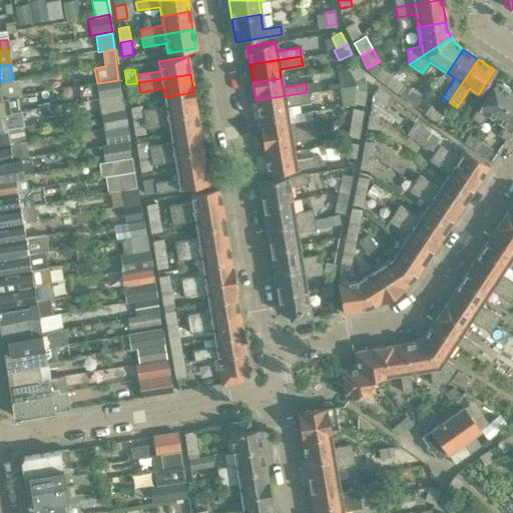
[(3,81),(0,81),(0,96),(2,97),(17,94),(18,94),(15,79),(13,79),(3,81)]
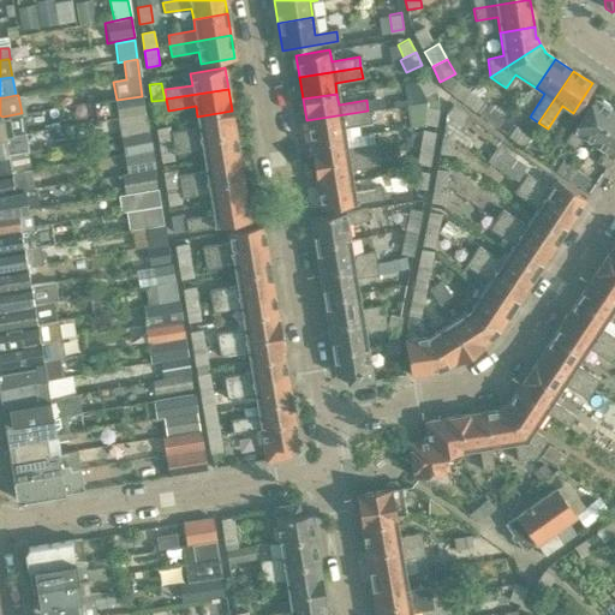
[(145,114),(142,96),(117,100),(114,100),(117,119),(145,114)]
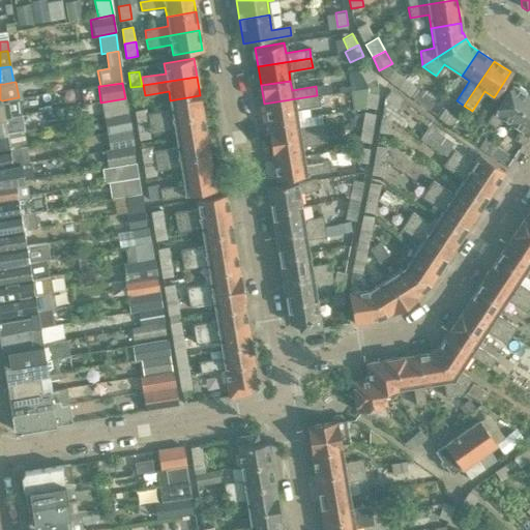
[(501,117),(510,123),(529,96),(527,95),(525,91),(519,87),(514,87),(511,85),(487,121),(495,126),(501,117)]
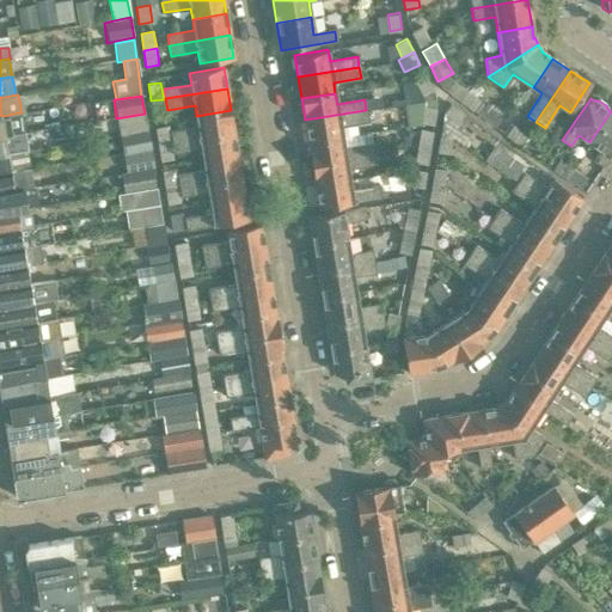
[(164,99),(151,101),(154,117),(166,115),(164,99)]
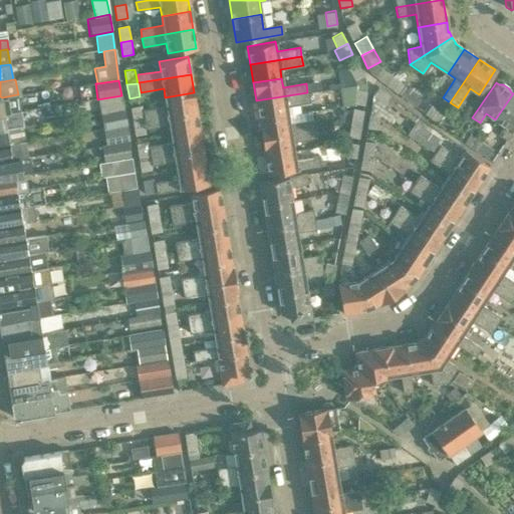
[(378,87),(371,95),(383,104),(390,95),(378,87)]
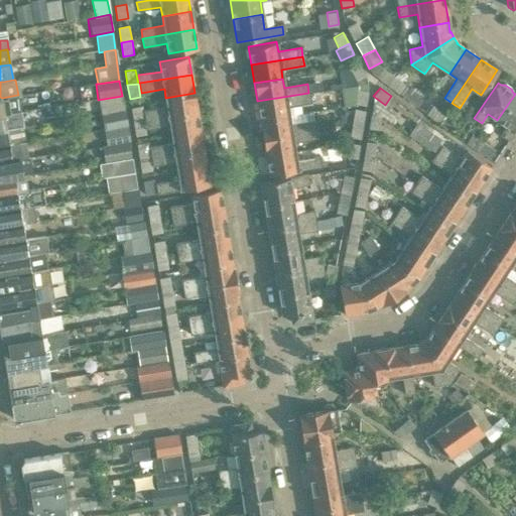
[(144,110),(145,119),(198,111),(195,93),(165,98),(166,107),(144,110)]
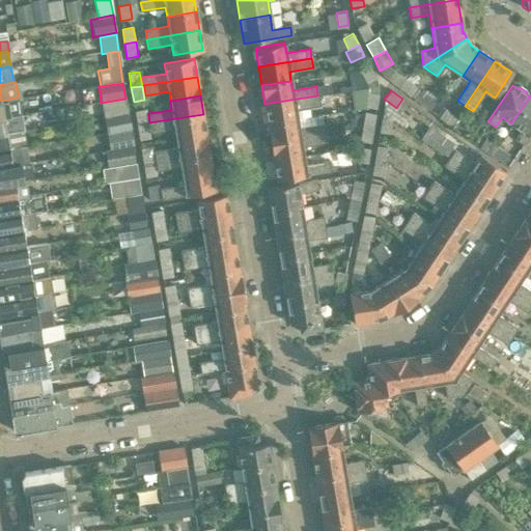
[(264,104),(267,122),(297,117),(296,109),(318,105),(317,95),(264,104)]
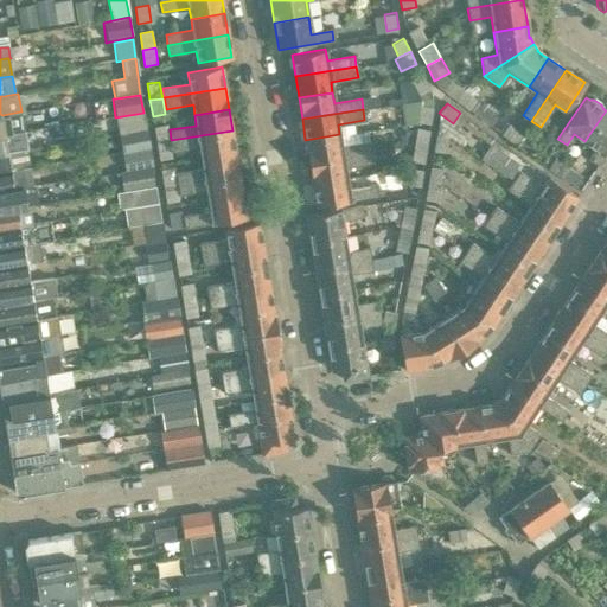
[(606,110),(585,141),(595,148),(588,159),(598,166),(606,152),(606,110)]
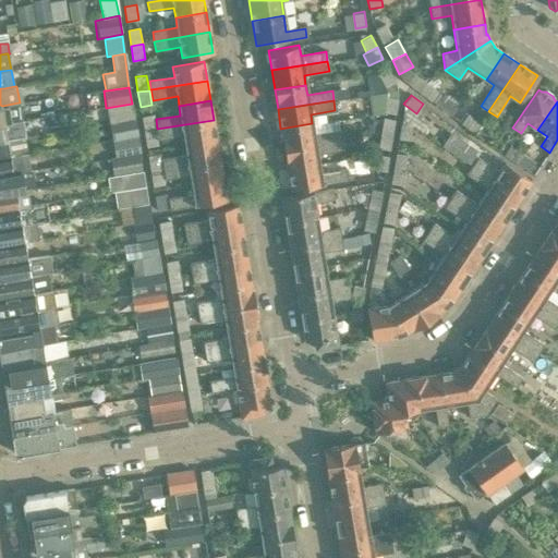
[(2,106),(0,105),(0,122),(9,121),(21,119),(19,102),(2,106)]
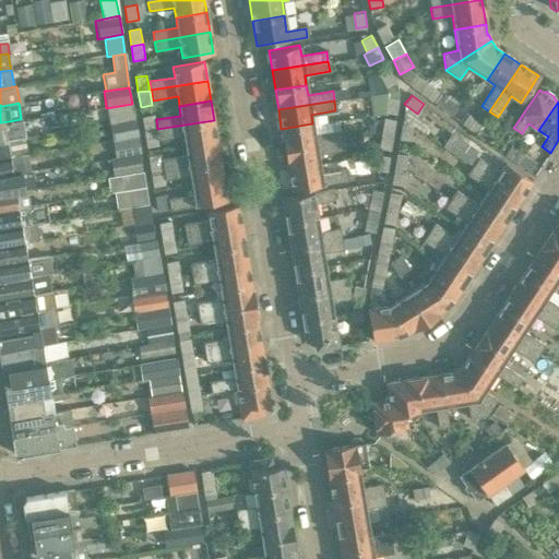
[(135,120),(132,104),(106,108),(109,125),(135,120)]
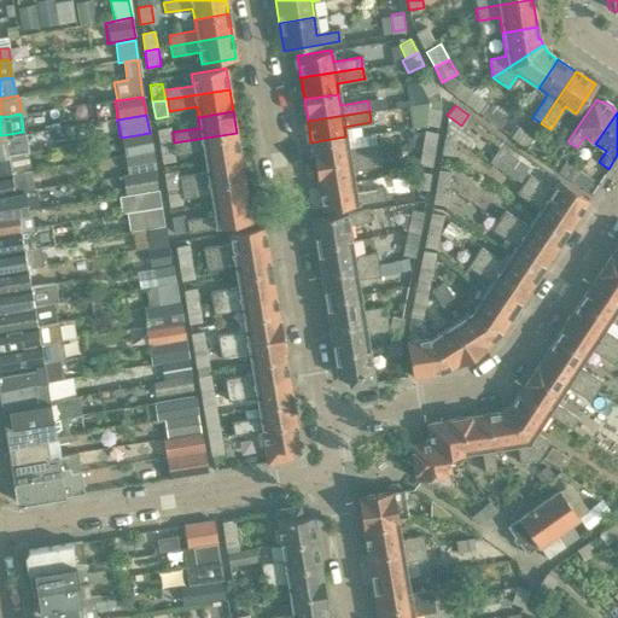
[(169,127),(157,128),(159,145),(172,144),(169,127)]
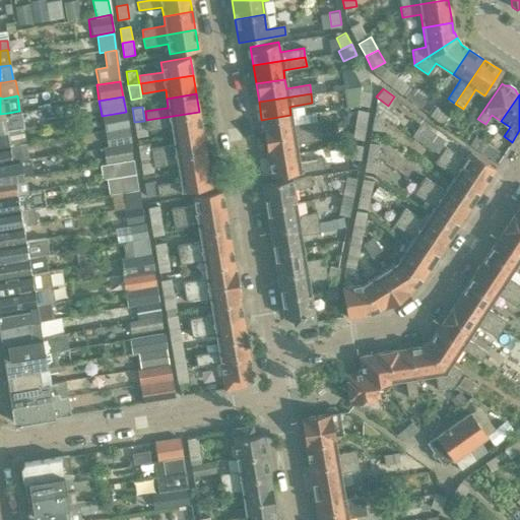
[(8,113),(0,114),(0,130),(7,129),(23,127),(20,111),(19,111),(8,113)]
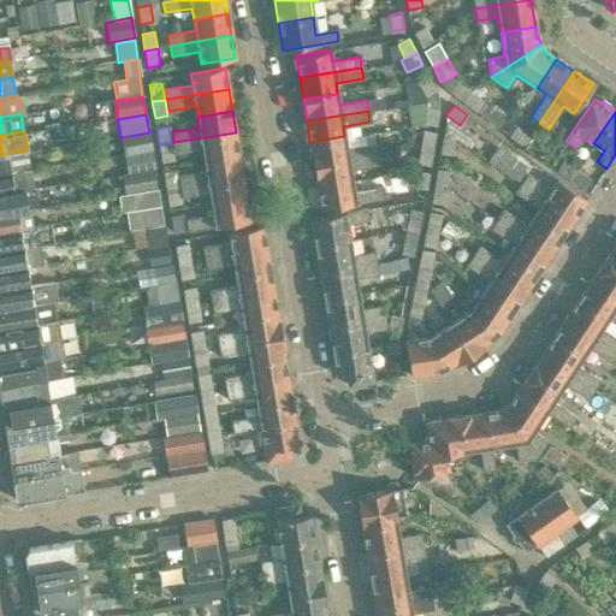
[(153,150),(149,132),(120,137),(123,155),(153,150)]
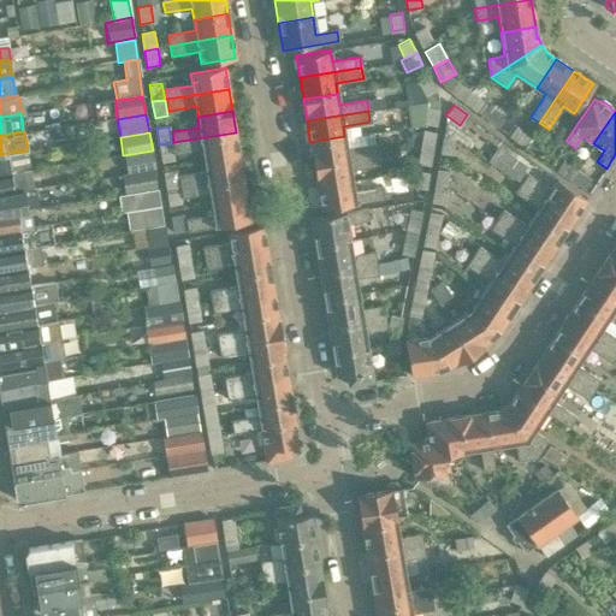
[(202,149),(205,160),(240,155),(236,132),(173,142),(176,153),(202,149)]
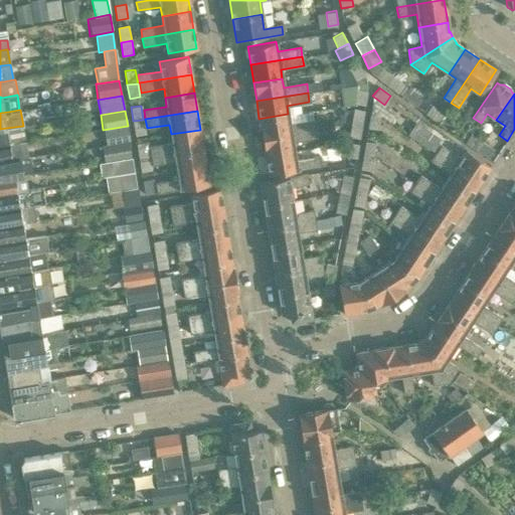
[(259,119),(263,137),(314,129),(312,119),(290,123),(288,114),(259,119)]
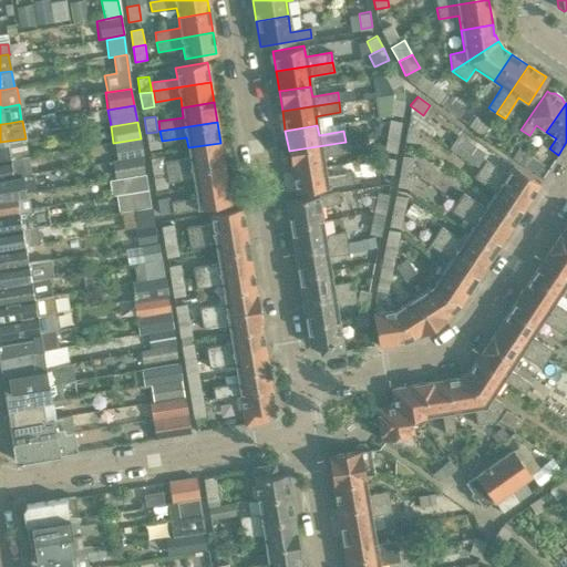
[(157,132),(146,133),(148,148),(161,146),(157,132)]
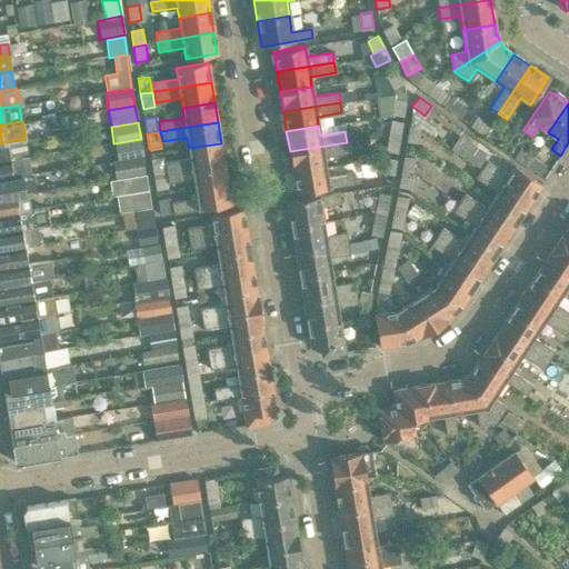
[(8,141),(0,142),(0,160),(15,158),(28,156),(26,139),(8,141)]
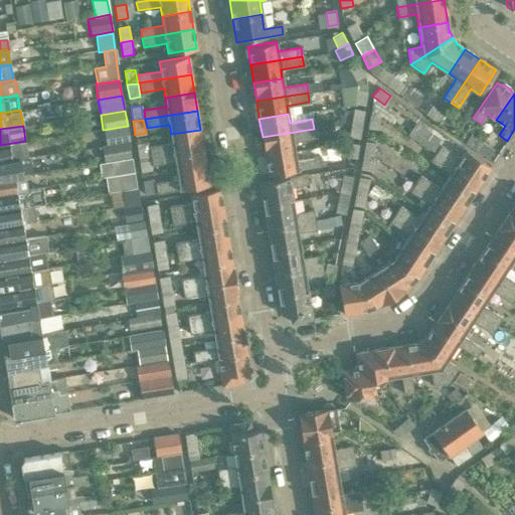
[(129,143),(128,126),(103,130),(106,146),(129,143)]
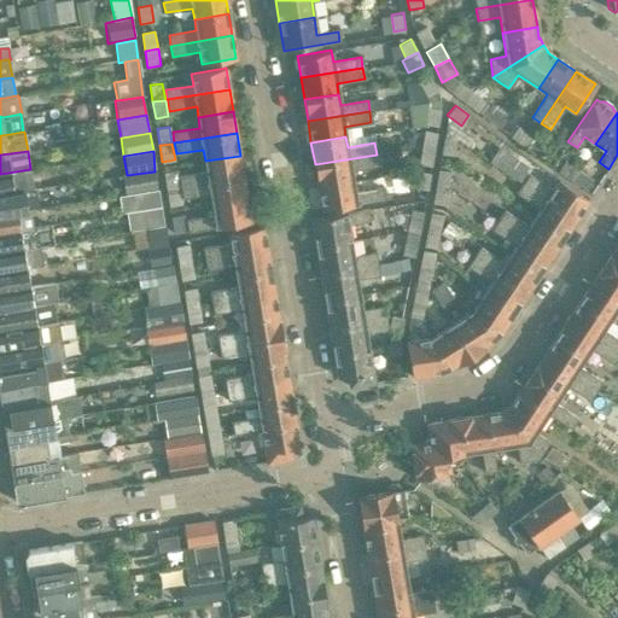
[(315,164),(318,186),(353,180),(351,169),(378,165),(377,155),(315,164)]
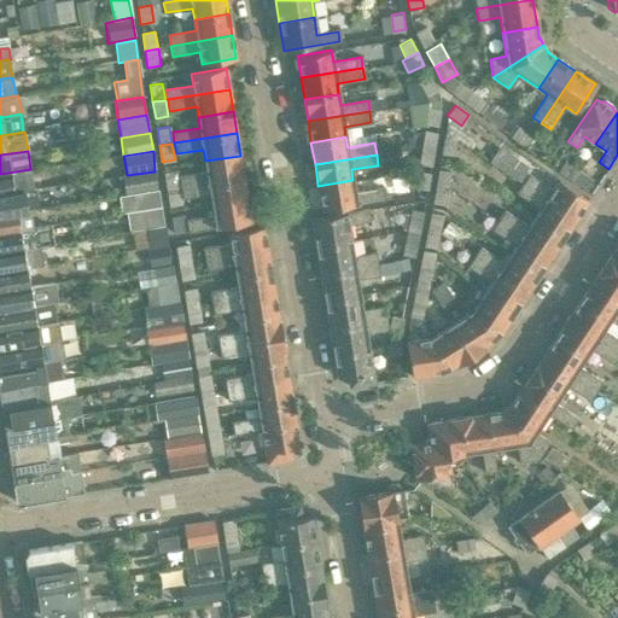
[(180,176),(181,187),(243,176),(240,156),(205,161),(207,172),(180,176)]
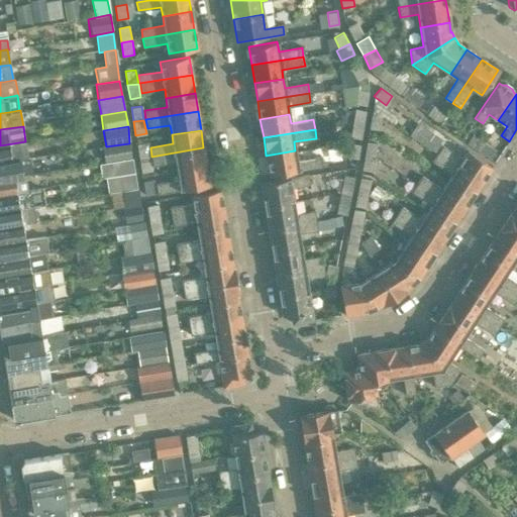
[(13,143),(0,145),(0,162),(11,161),(15,160),(28,158),(25,141),(13,143)]
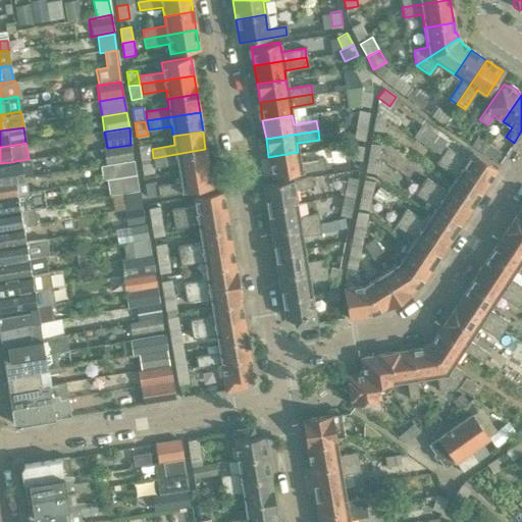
[(149,144),(139,146),(141,160),(151,158),(149,144)]
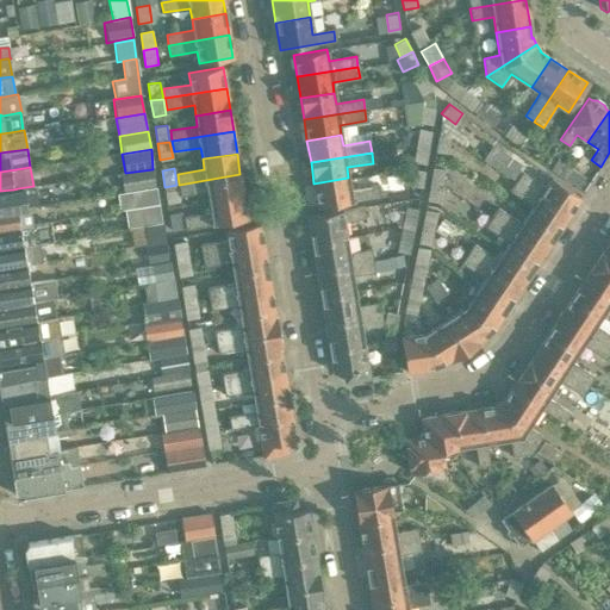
[(156,190),(153,169),(125,173),(120,174),(123,194),(156,190)]
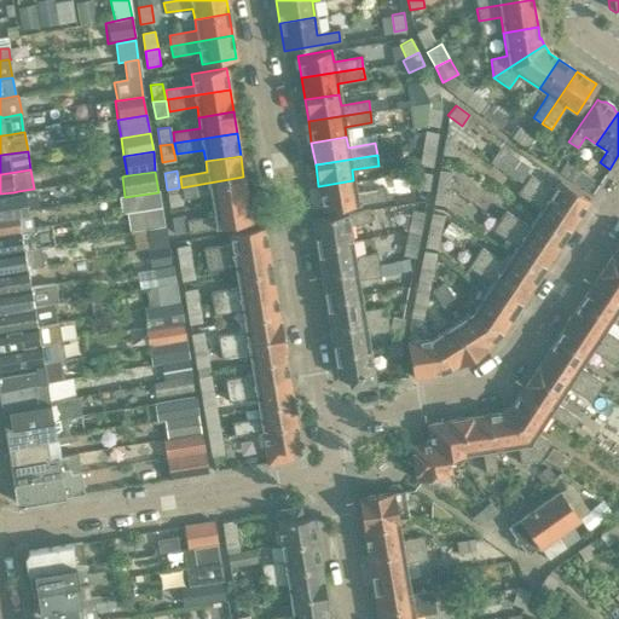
[(530,175),(524,185),(576,220),(589,201),(560,181),(553,191),(530,175)]
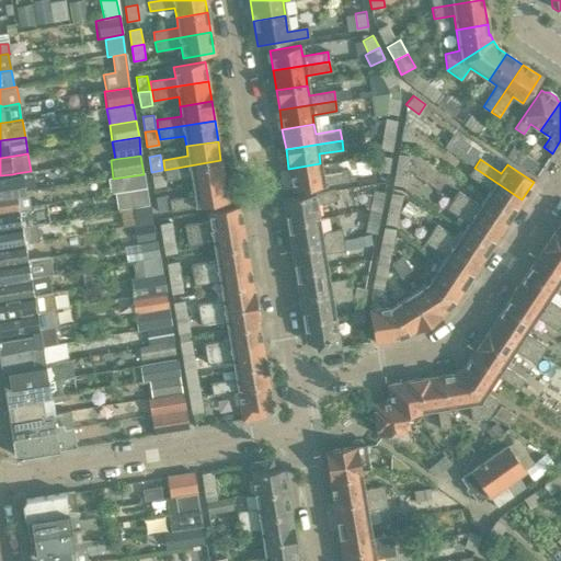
[(191,175),(193,185),(224,180),(220,160),(164,170),(167,179),(191,175)]
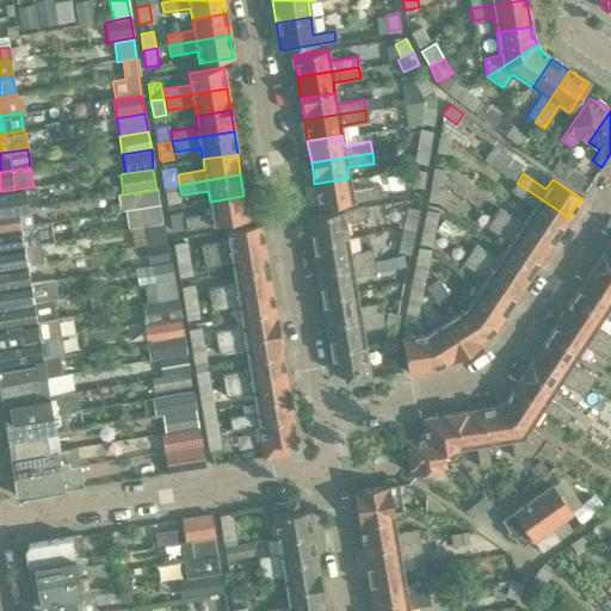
[(349,178),(314,184),(318,207),(380,196),(377,185),(351,190),(349,178)]
